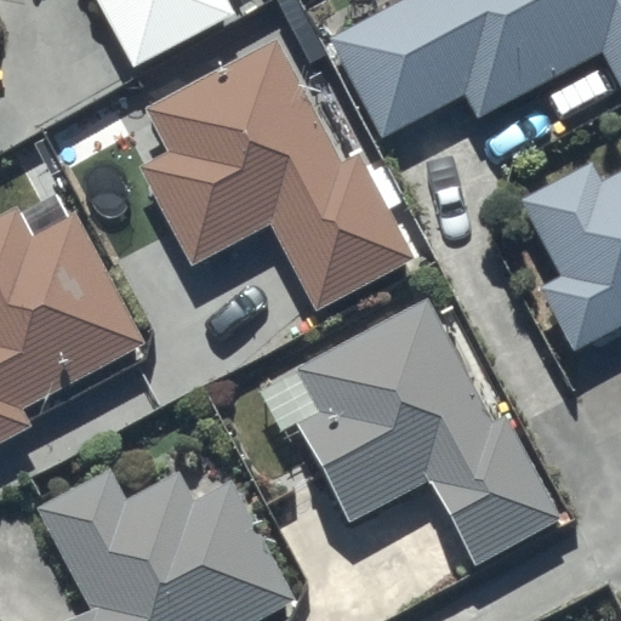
[(98,0),(132,64),(232,12),(226,0),(98,0)]
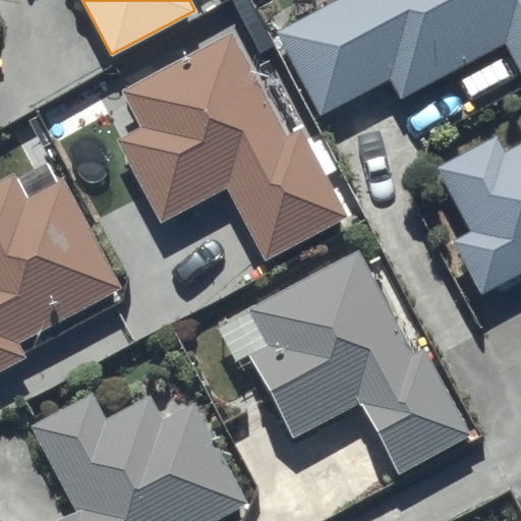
[(520,0),(334,0),(279,29),(320,113),(390,77),(399,96),(505,41),(520,71),(520,0)]
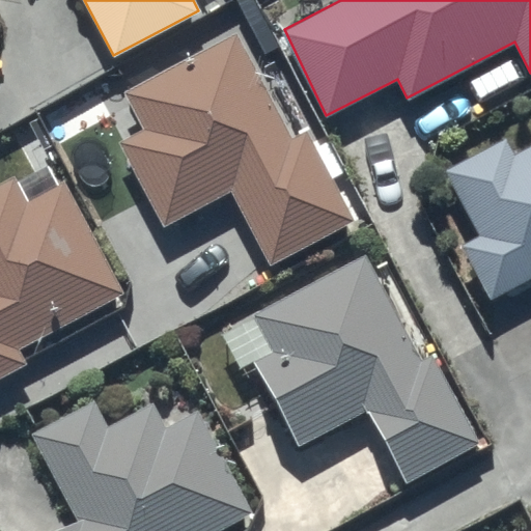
[(240,31),(123,89),(143,129),(120,140),(164,225),(233,190),(269,261),(353,219),(308,131),(292,138),(240,31)]
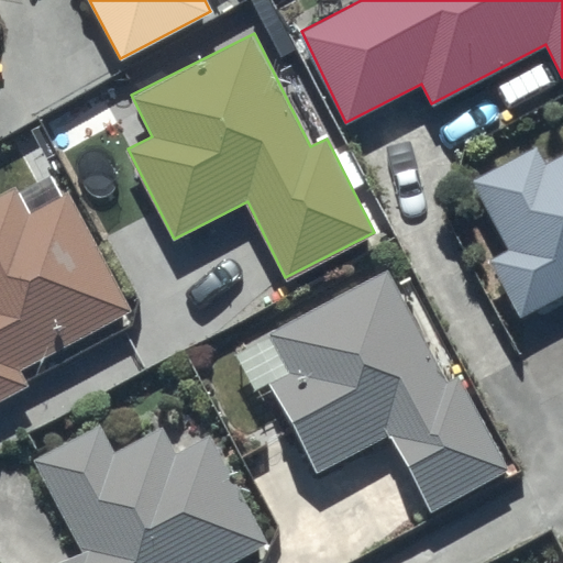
[(534,144),(470,177),(508,247),(492,256),(521,313),(562,290),(562,150),(543,161),(534,144)]
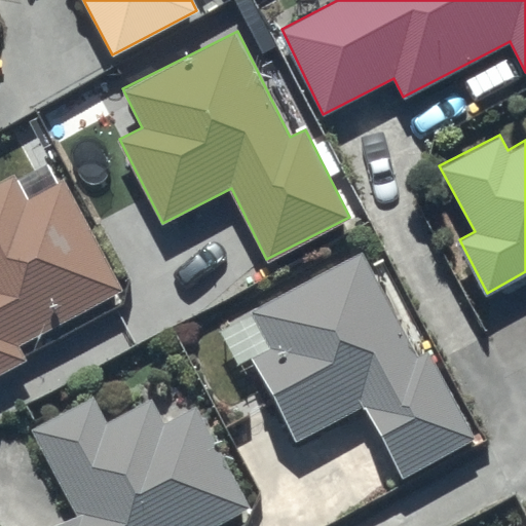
[(17,172),(0,181),(0,370),(26,357),(19,342),(122,289),(65,178),(59,181),(48,161),(20,177),(17,172)]
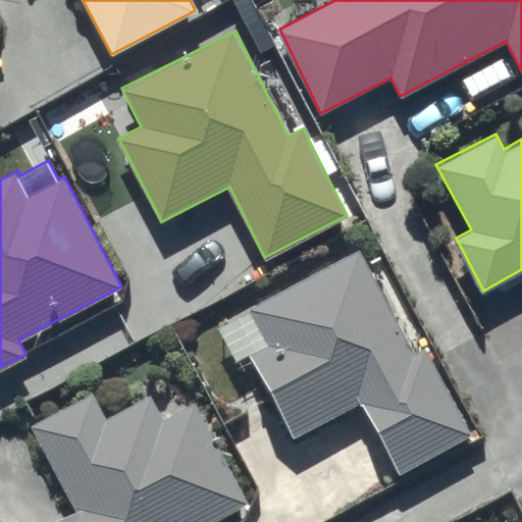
[(250,355),(292,434),(361,401),(396,472),(471,435),(427,346),(413,353),(362,248),(249,304),(251,309),(216,326),(235,363),(250,355)]
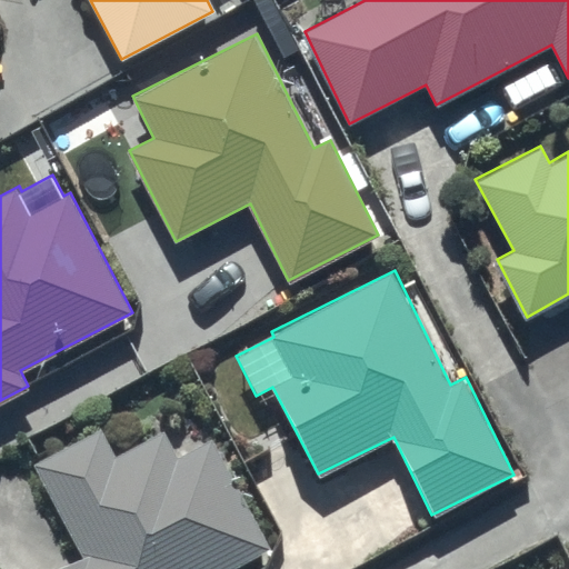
[(228,568),(269,547),(209,438),(177,455),(163,431),(117,457),(100,427),(32,463),(83,557),(60,568),(228,568)]
